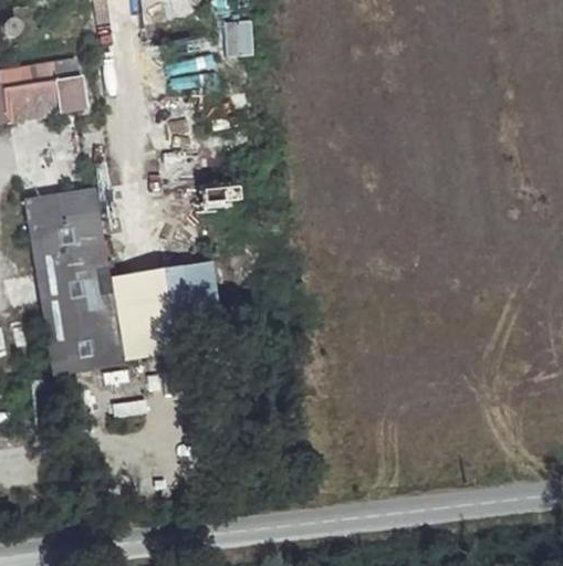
[(223,21),(226,58),(256,55),(253,20),(223,21)]
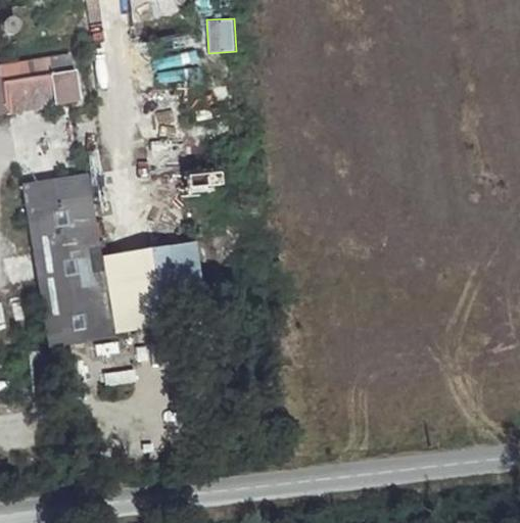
[(69,51),(2,61),(10,110),(77,99),(69,51)]
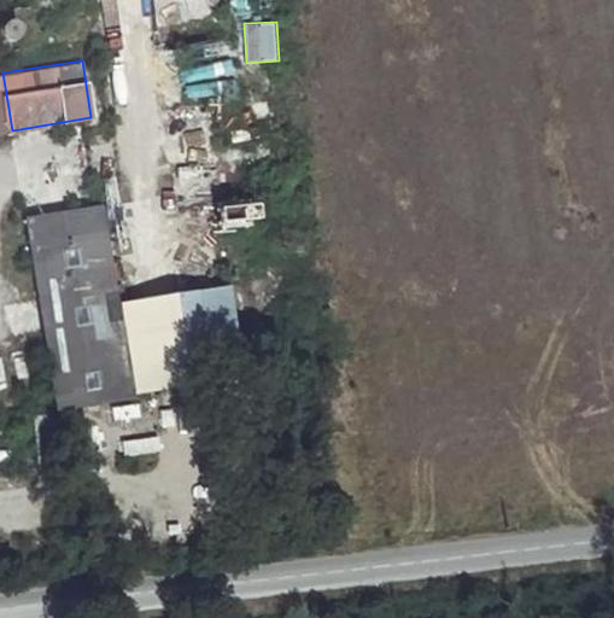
[(105,205),(25,219),(57,410),(138,397),(122,301),(105,205)]
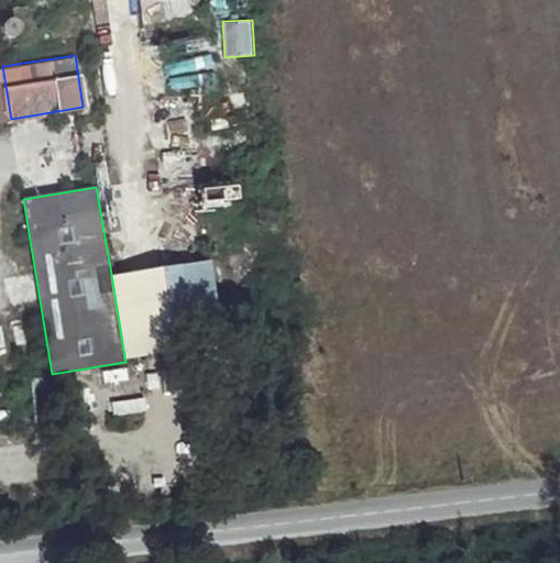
[(207,260),(111,274),(125,362),(220,348),(207,260)]
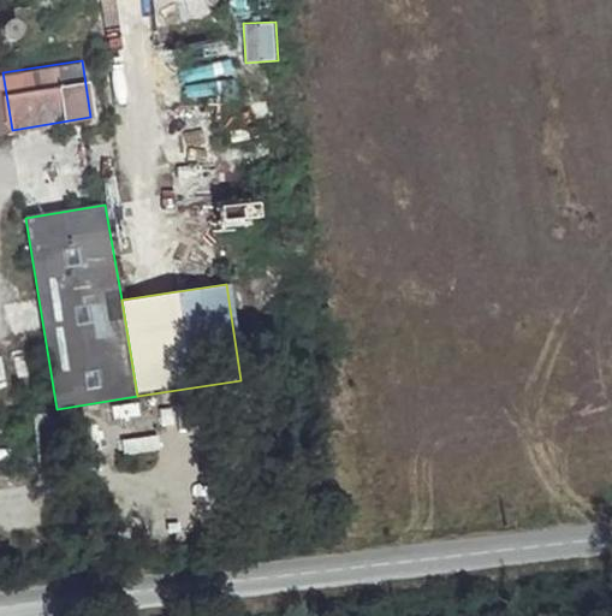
[(124,439),(126,454),(162,449),(161,434),(124,439)]
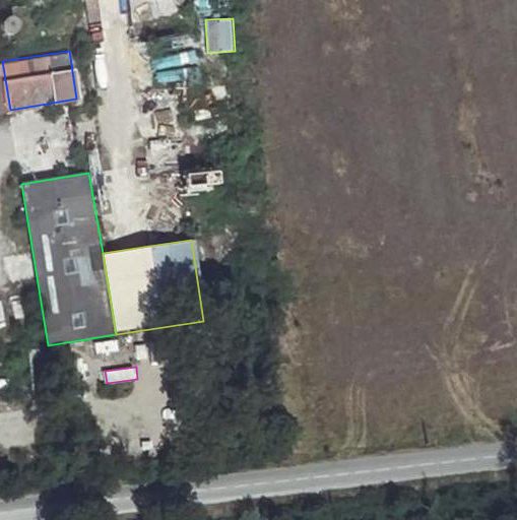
All buildings are outlined.
